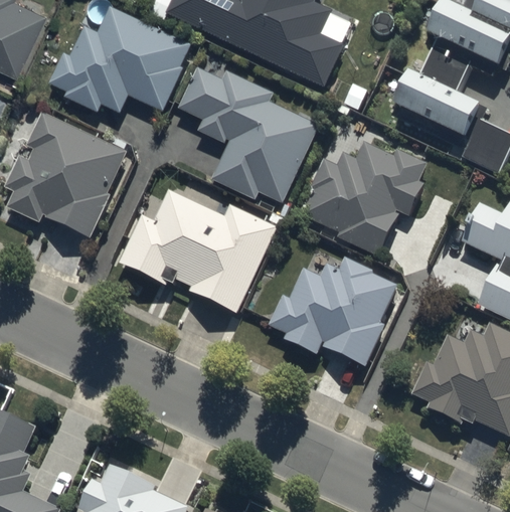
[(0,67),(10,74),(39,8),(21,0),(0,0),(0,67)]
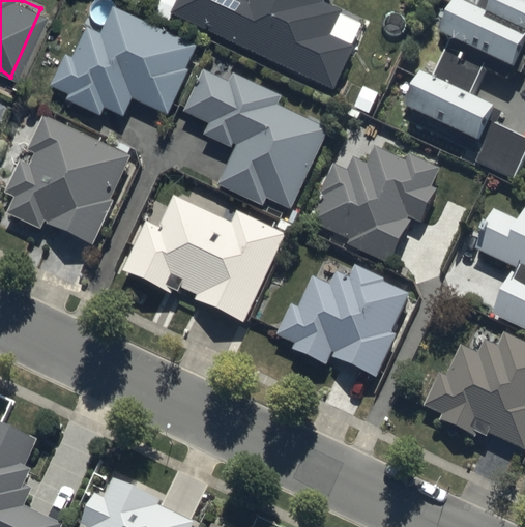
[(169,12),(331,88),(361,23),(336,11),(337,9),(321,2),(322,1),(323,0),(155,0),(149,12),(166,20),(169,12)]
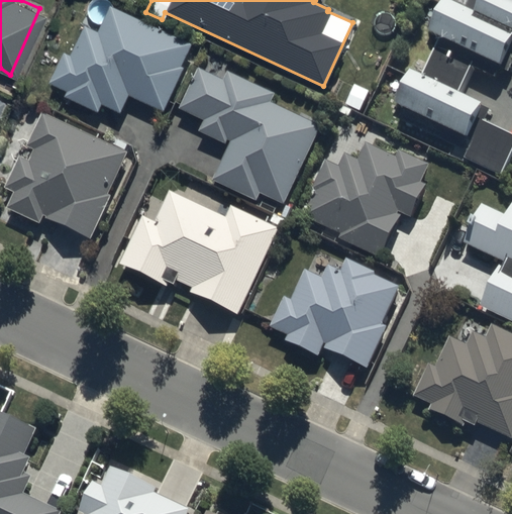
[(464,95),(457,92),(471,66),(493,77),(498,67),(501,68),(511,45),(511,0),(468,0),(468,1),(466,0),(456,0),(455,3),(448,0),(443,0),(440,7),(435,5),(425,24),(433,28),(430,34),(438,37),(421,74),(413,70),(408,79),(402,76),(393,96),(399,99),(397,105),(401,107),(396,118),(466,152),(464,158),(473,162),(471,166),(497,178),(511,146),(511,132),(480,117),(486,106),(464,95)]
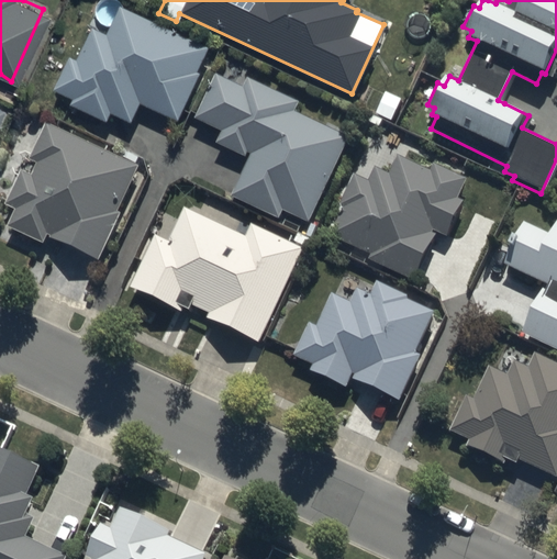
[(67,58),(53,90),(74,100),(70,108),(104,123),(110,112),(132,122),(141,104),(176,121),(198,73),(195,71),(204,49),(117,9),(104,34),(90,28),(74,62),(67,58)]
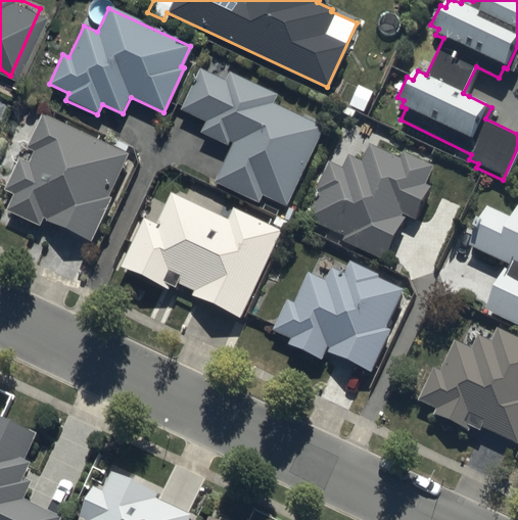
[(204,119),(198,133),(230,145),(215,181),(257,199),(261,193),(287,204),(323,128),(271,103),(276,92),(228,73),(224,81),(198,69),(182,108),(204,119)]
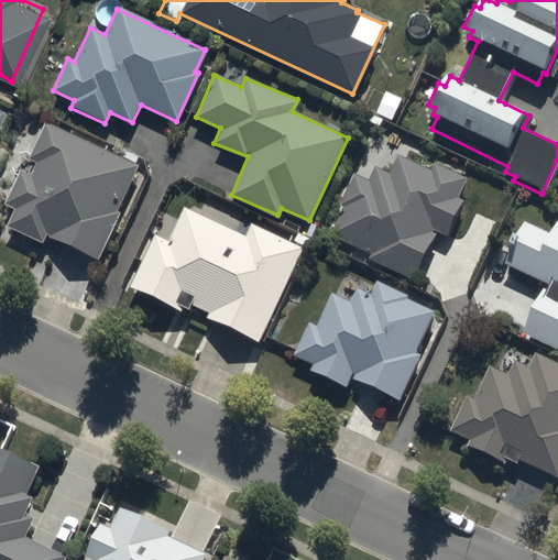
[(19,173),(2,204),(14,210),(6,224),(40,243),(45,233),(95,260),(119,213),(113,211),(135,169),(46,122),(28,157),(37,162),(29,177),(19,173)]
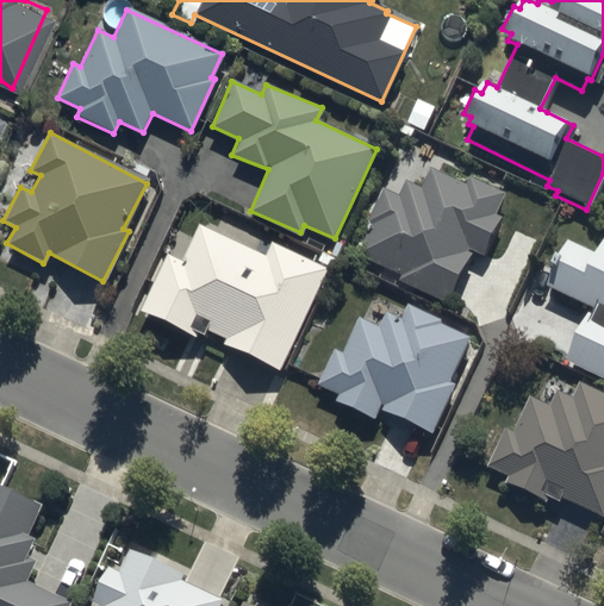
[(421,188),(405,181),(398,197),(383,189),(367,224),(369,225),(356,252),(400,274),(398,280),(448,304),(473,252),(484,257),(502,218),(493,214),(504,192),(469,176),(466,185),(430,167),(421,188)]
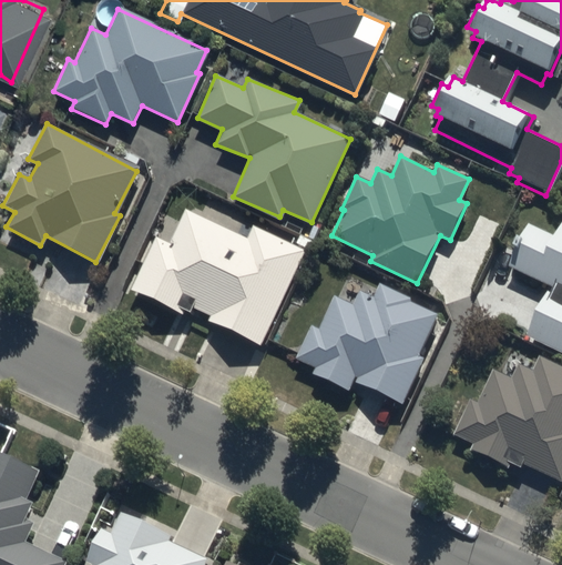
[(156,238),(131,290),(182,315),(184,311),(188,313),(192,306),(203,312),(200,318),(258,346),(312,240),(299,234),(294,244),(253,224),(246,238),(186,207),(169,243),(156,238)]
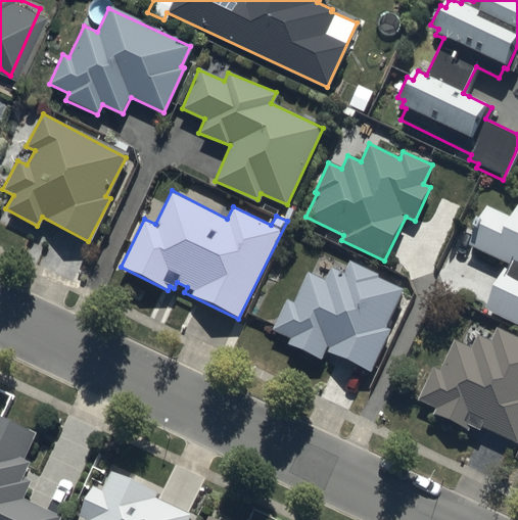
[(486,205),(469,244),(468,245),(509,265),(487,313),(517,326),(517,205),(513,218),(486,205)]
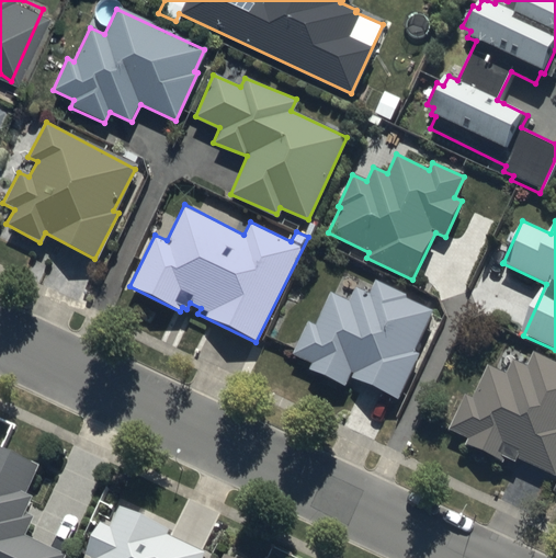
[(356,288),(351,300),(331,292),(316,325),(308,321),(292,353),(311,363),(309,367),(343,384),(349,374),(398,398),(419,355),(411,352),(432,310),(404,296),(405,293),(378,280),(371,295),(356,288)]
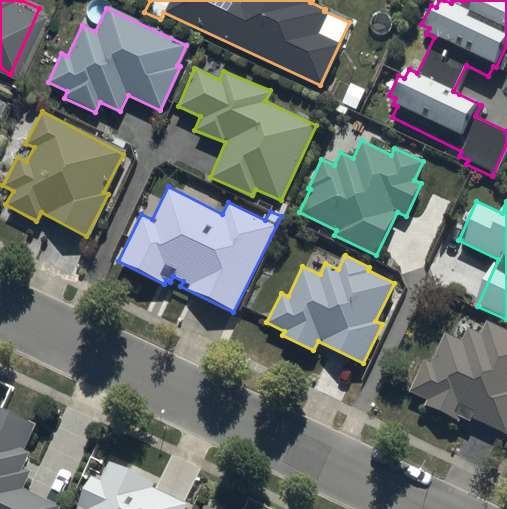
[(506,429),(506,331),(486,322),(481,333),(466,326),(460,340),(443,332),(429,362),(424,360),(410,390),(425,398),(423,404),(457,419),(459,416),(469,420),(470,416),(506,432),(506,429)]
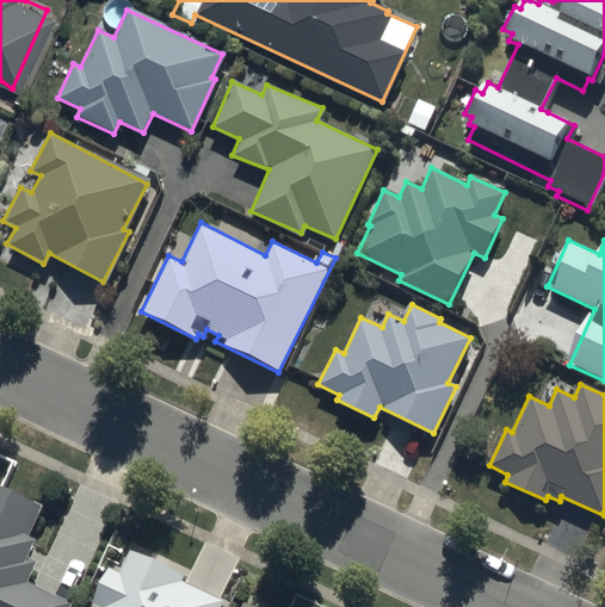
[(0,606),(60,606),(66,596),(13,573),(47,501),(0,478),(0,606)]
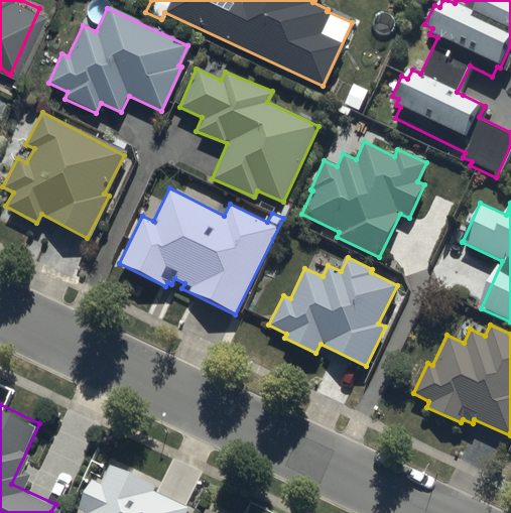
[(176,512),(184,497),(102,459),(77,512),(176,512)]
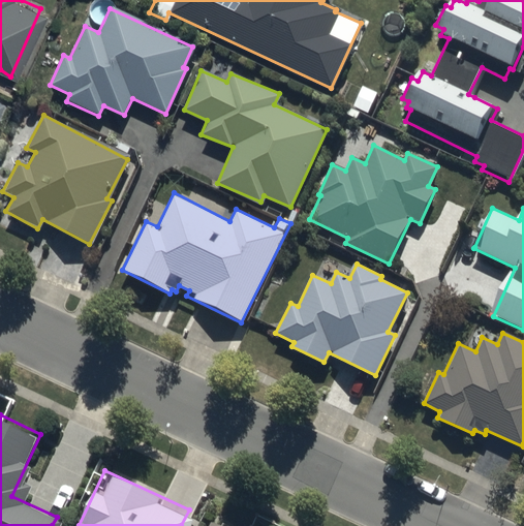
[(225,525),(206,517),(201,525),(225,525)]
